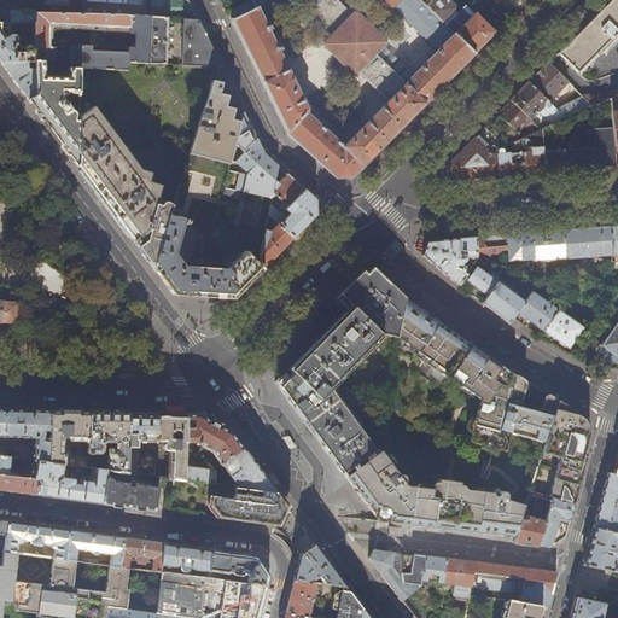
[(145,16),(145,0),(34,0),(34,10),(34,13),(145,16)]
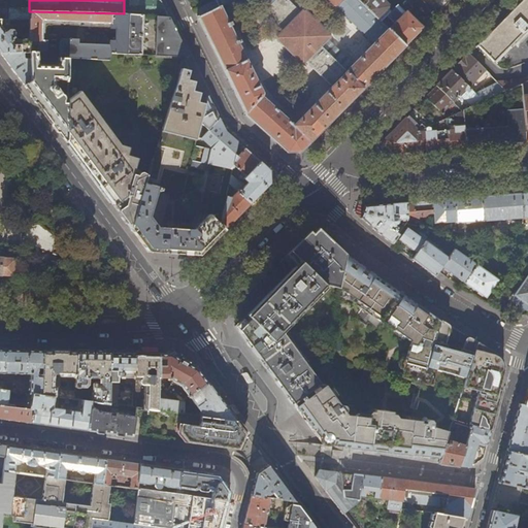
[(168,15),(162,3),(160,0),(129,0),(129,14),(168,15)]
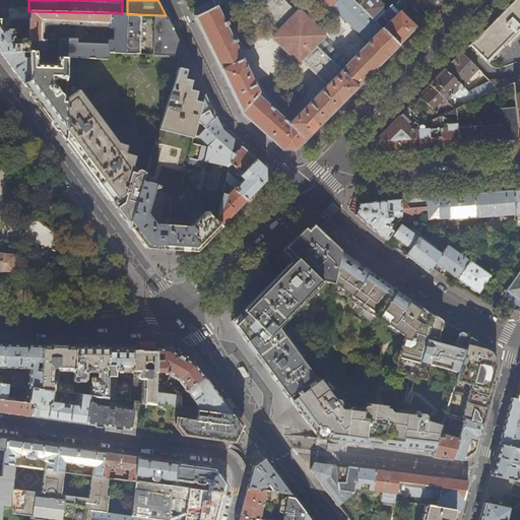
[(229,0),(212,0),(213,1),(196,9),(196,10),(193,11),(195,16),(215,6),(229,0)]
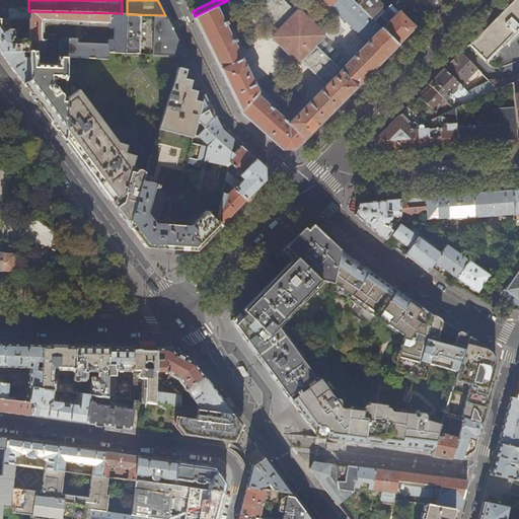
[(374,21),(354,2),(352,0),(319,0),(326,7),(330,7),(367,43),(341,70),(315,45),(323,36),(323,34),(299,10),(297,10),(295,12),(283,0),(270,0),(265,6),(277,30),(271,36),(271,38),(272,38),(296,62),(298,62),(300,60),(325,85),(288,124),(256,95),(257,94),(257,92),(215,6),(195,16),(194,17),(197,22),(230,90),(241,114),(262,131),(283,150),(295,149),(397,46),(374,21)]
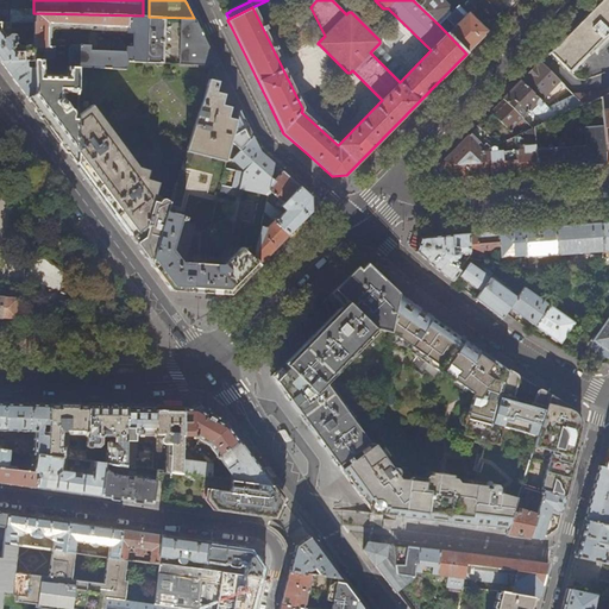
[(445,5),(440,0),(418,0),(415,2),(439,25),(452,12),(445,5)]
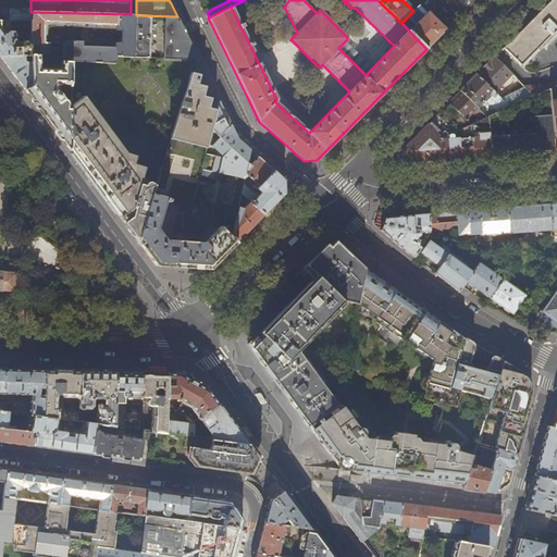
[(537,48),(556,27),(556,0),(551,0),(527,25),(504,48),(521,64),(522,64),(523,66),(540,50),(537,48)]
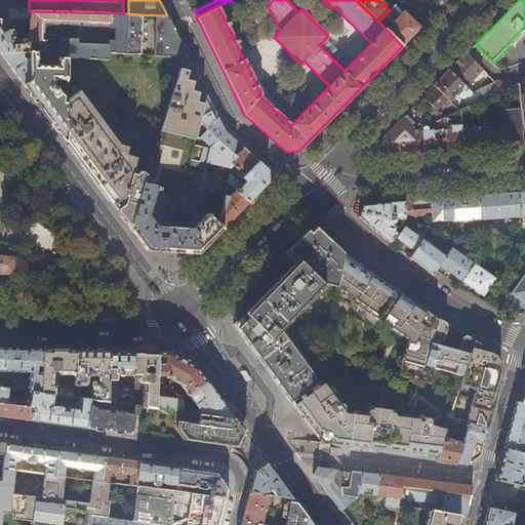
[(420,28),(403,12),(402,13),(395,5),(390,10),(378,22),(402,46),(412,36),(420,28)]
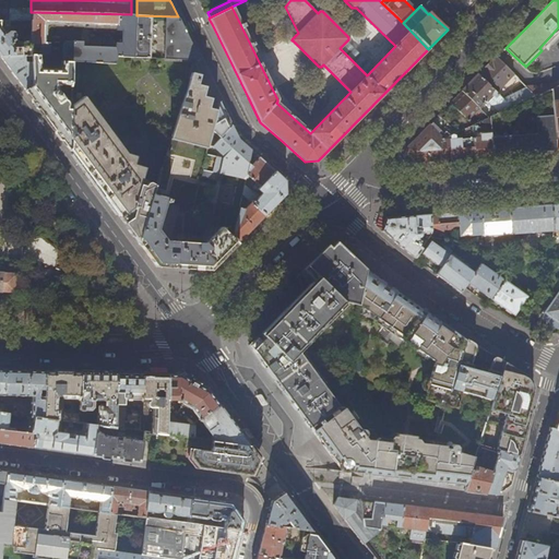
[(0,9),(0,19),(8,20),(31,20),(31,12),(31,9),(0,9)]
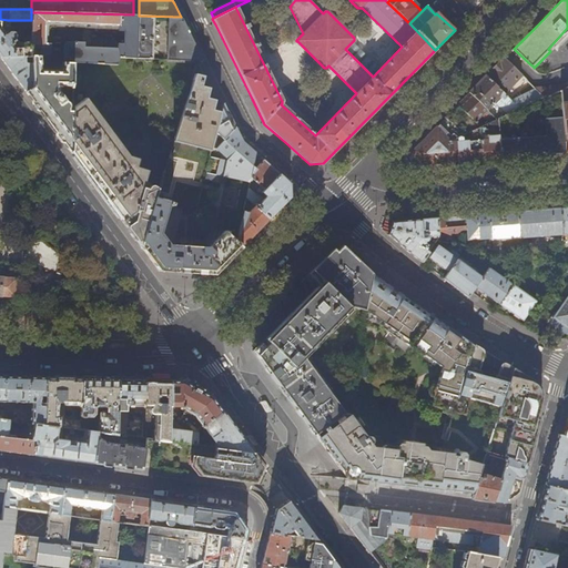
[(32,57),(32,87),(26,92),(40,111),(48,121),(70,152),(72,151),(72,108),(69,108),(70,105),(70,104),(69,103),(68,102),(67,102),(60,94),(59,93),(60,87),(71,87),(70,89),(72,89),(73,62),(118,64),(119,58),(135,58),(138,16),(133,14),(31,12),(31,20),(31,43),(31,57),(32,57)]
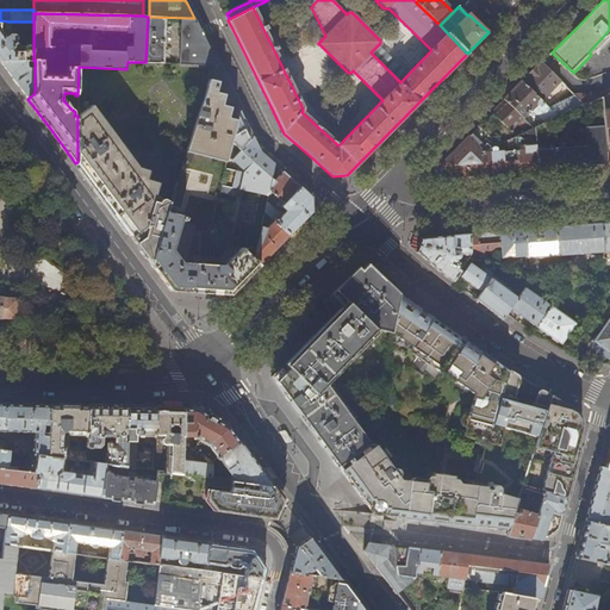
[(209,48),(194,18),(149,17),(148,17),(145,62),(218,66),(209,48)]
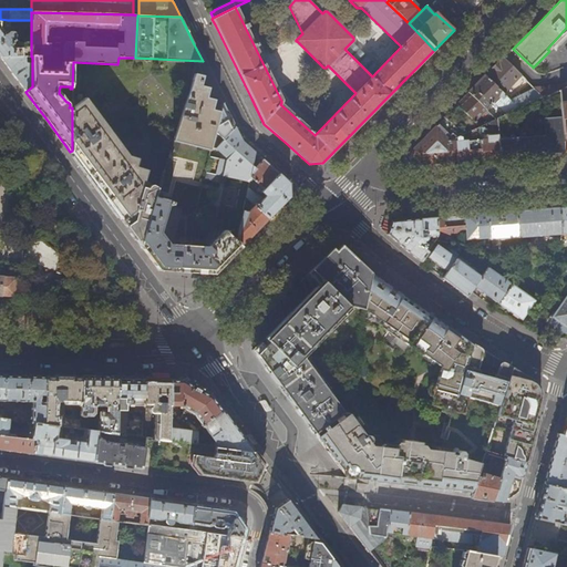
[(8,32),(8,20),(0,19),(0,57),(0,58),(31,57),(31,43),(17,43),(13,40),(14,37),(14,35),(14,34),(13,33),(12,32),(8,32)]
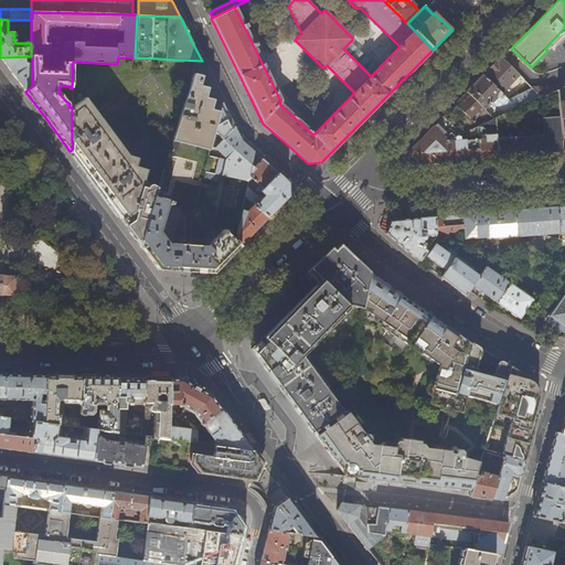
[(32,86),(32,56),(31,56),(0,57),(13,74),(25,92),(32,86)]
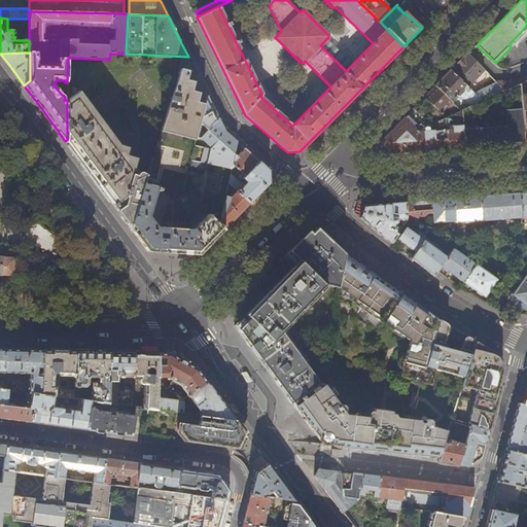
[(484,70),(468,54),(452,71),(467,86),(484,70)]
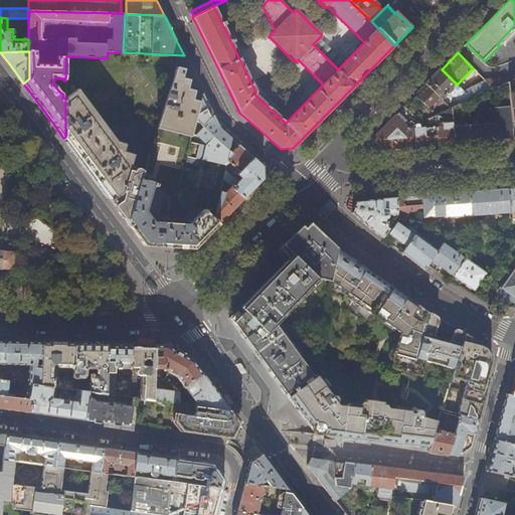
[(193,133),(200,102),(189,79),(179,57),(158,124),(193,133)]
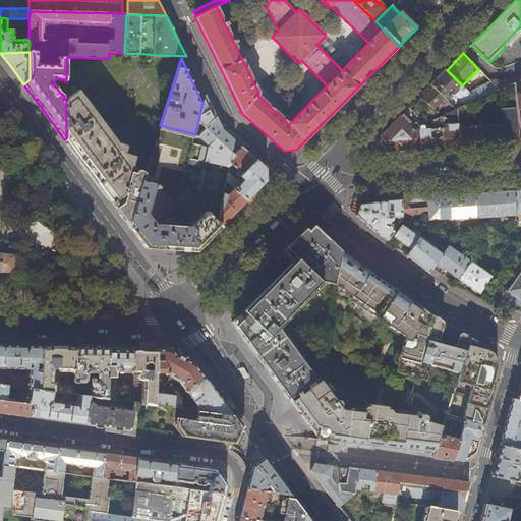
[(469,93),(462,85),(447,70),(420,97),(436,112),(442,105),(450,113),(454,111),(458,109),(476,101),(469,93)]
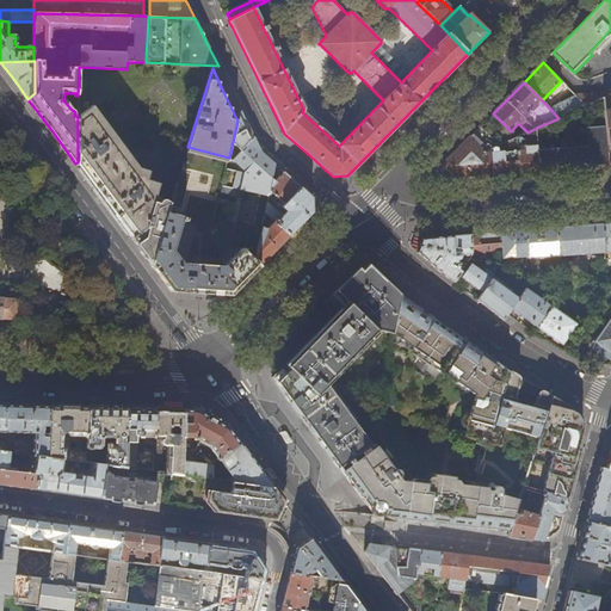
[(610,92),(575,96),(576,97),(585,105),(590,103),(590,104),(604,98),(606,125),(586,128),(587,147),(538,150),(539,170),(574,167),(600,165),(610,164),(610,92)]
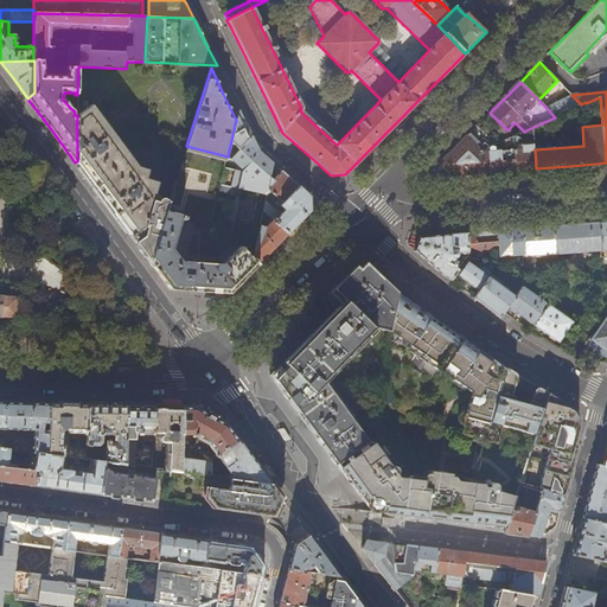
[(555,117),(581,104),(573,96),(547,108),(555,117)]
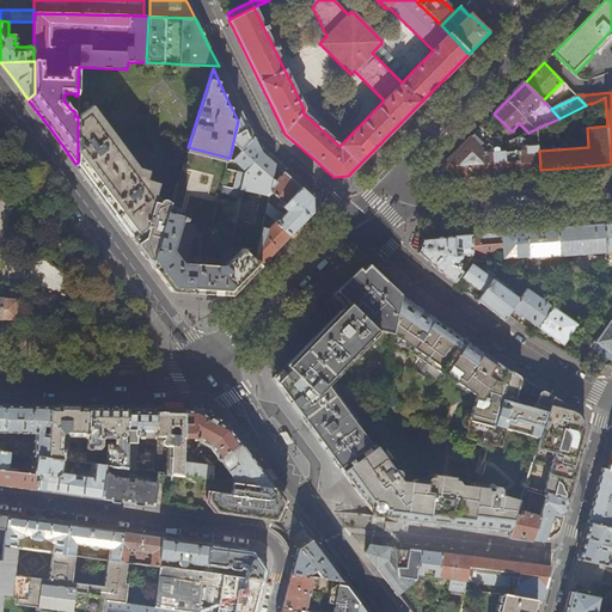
[(139,167),(92,105),(78,116),(78,163),(75,164),(97,191),(127,232),(130,237),(146,227),(155,196),(154,196),(159,184),(147,181),(150,171),(139,167)]
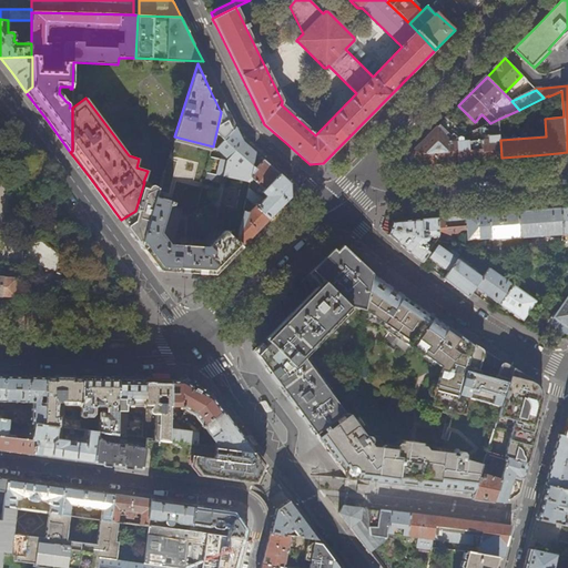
[(215,148),(235,127),(227,111),(223,103),(221,112),(213,146),(215,148)]
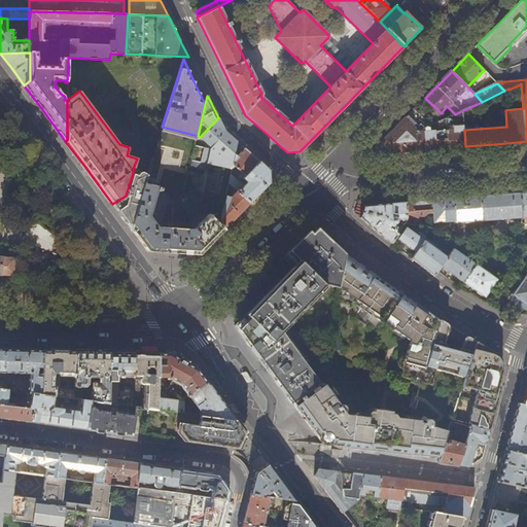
[(431,125),(414,109),(408,115),(418,127),(422,123),(427,127),(431,125)]
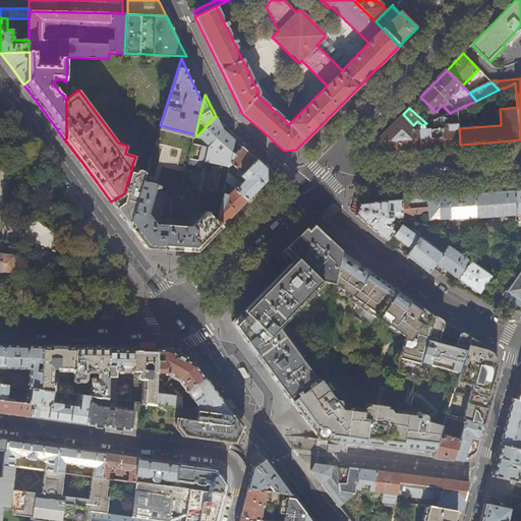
[(460,145),(459,128),(458,109),(454,111),(455,124),(446,125),(447,128),(442,129),(442,146),(458,145),(460,145)]
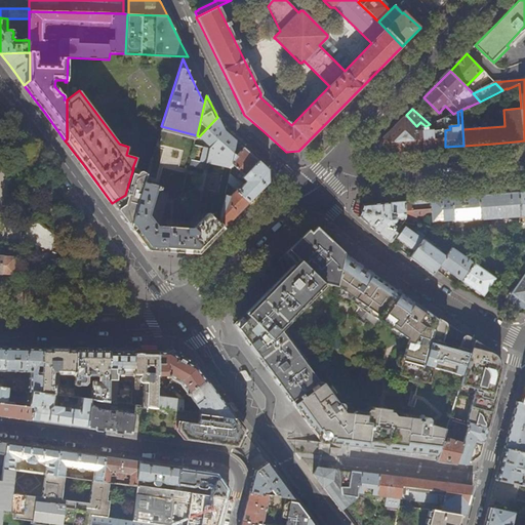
[(416,131),(426,126),(420,122),(416,126),(406,115),(381,139),(388,152),(416,150),(419,149),(416,131)]
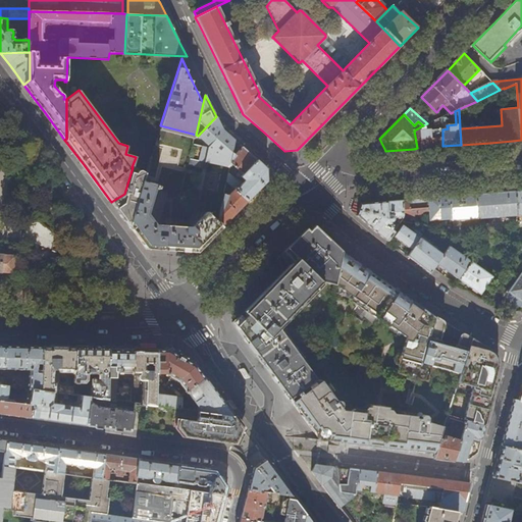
[(220,124),(216,116),(198,136),(207,145),(223,129),(222,129),(220,124)]
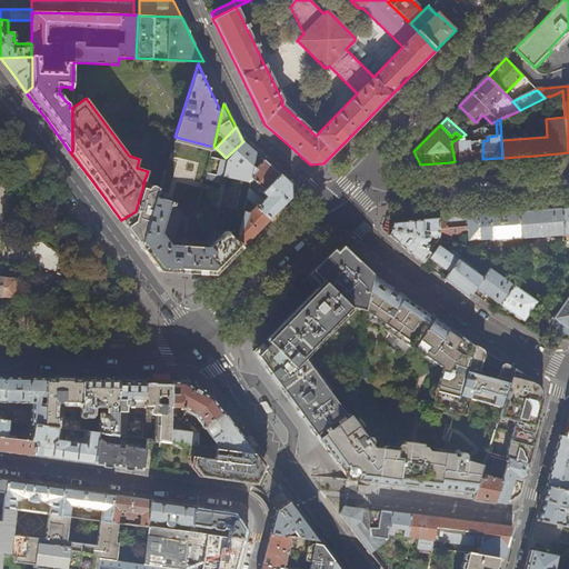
[(482,141),(481,128),(466,135),(461,137),(451,142),(455,161),(459,161),(465,161),(482,159),(482,141)]
